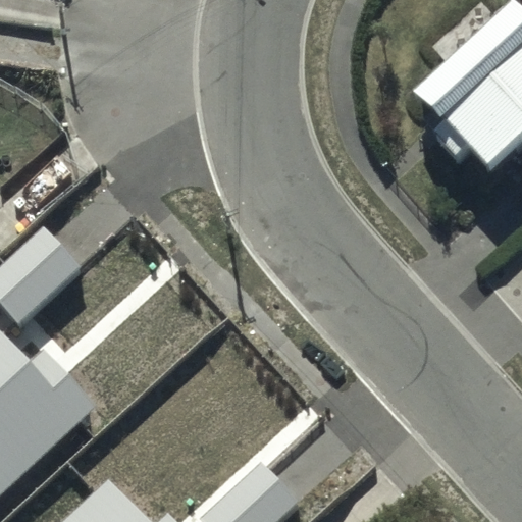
[(521,30),(519,27),(421,116),(450,148),(451,146),(499,198),(521,175),(521,30)]
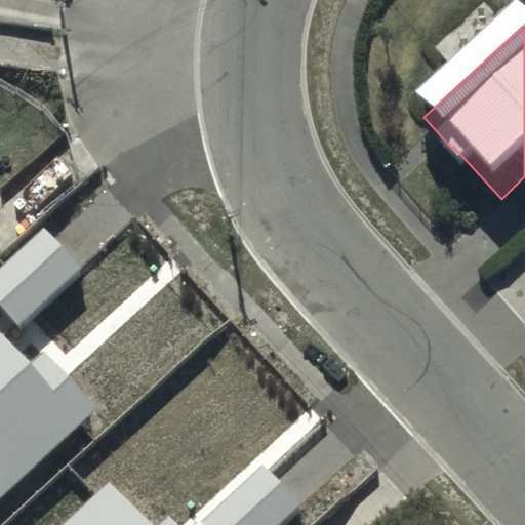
[(45,229),(0,271),(0,305),(18,325),(81,267),(45,229)]
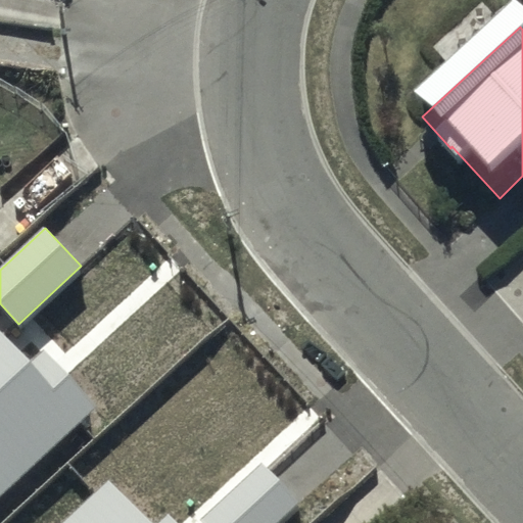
[(0,334),(0,494),(96,407),(46,352),(30,367),(0,334)]
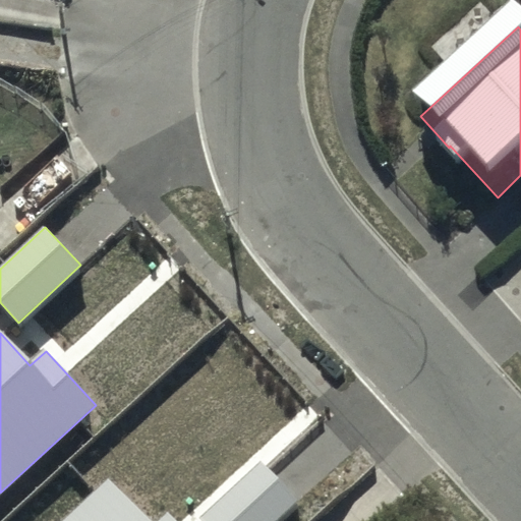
[(262,461),(200,519),(201,520),(274,520),(297,499),(262,461)]
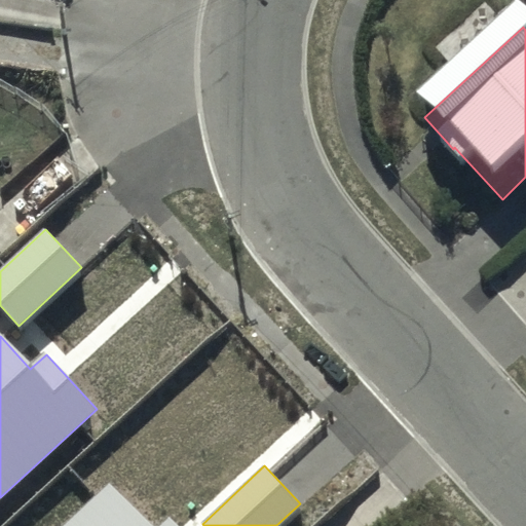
[(148,525),(109,484),(62,525),(177,525),(171,519),(161,525),(148,525)]
